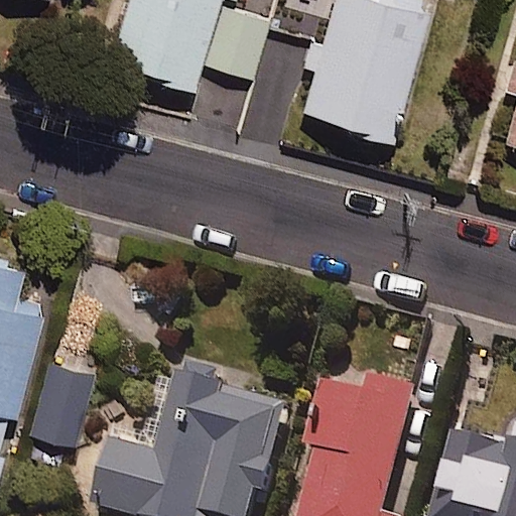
[(235,0),(128,0),(109,70),(194,94),(202,66),(253,80),(270,19),(233,8),(235,0)]
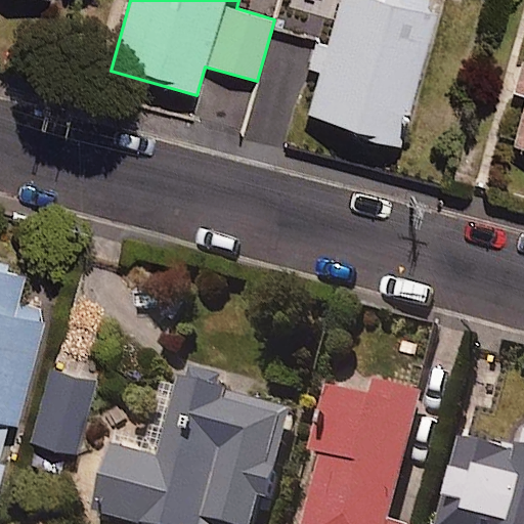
[(398,145),(440,3),(429,0),(342,0),(308,119),(398,145)]
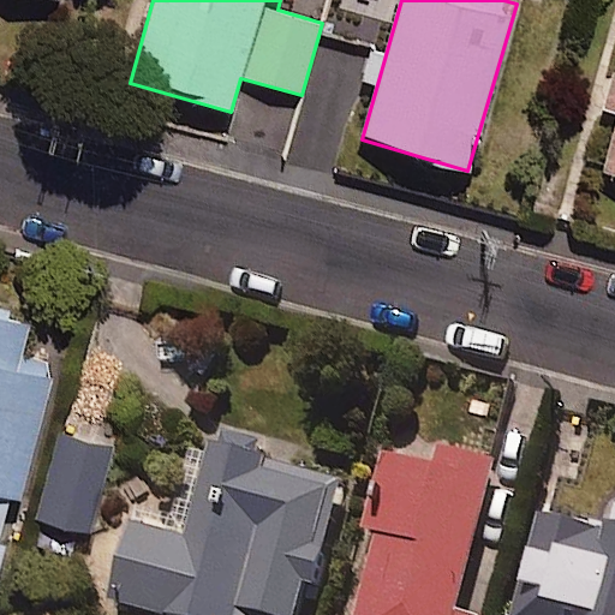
[(614,103),(613,111),(614,111),(614,132),(603,175),(614,179),(614,103)]
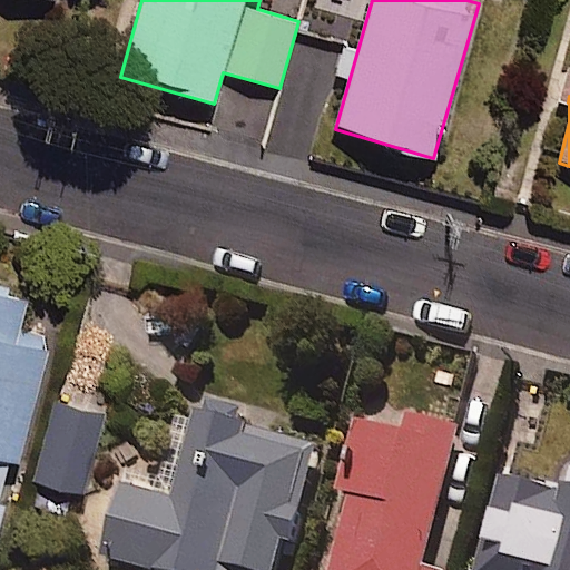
[(0,500),(5,502),(51,342),(20,333),(29,300),(0,291),(0,500)]
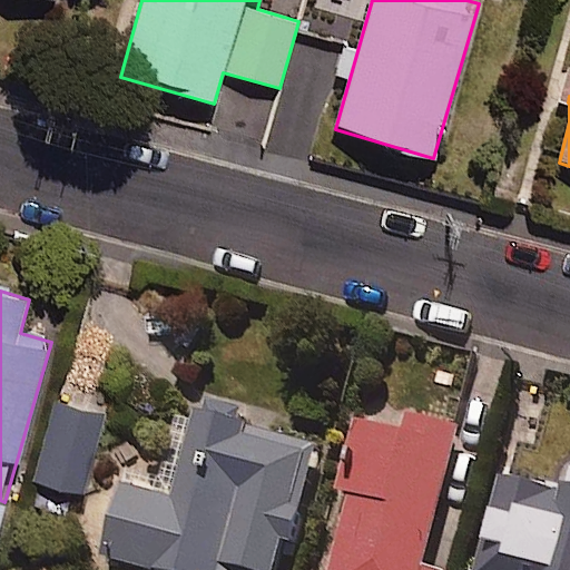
[(105,415),(60,403),(37,483),(81,497),(105,415)]
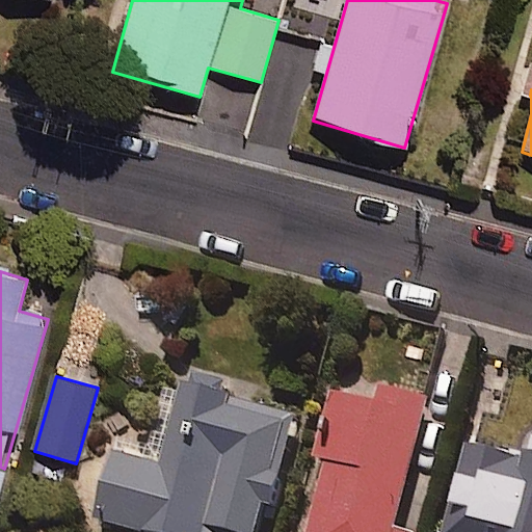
[(231,393),(191,382),(167,477),(117,463),(101,531),(104,531),(265,531),(269,517),(277,520),(301,425),(228,405),(231,393)]
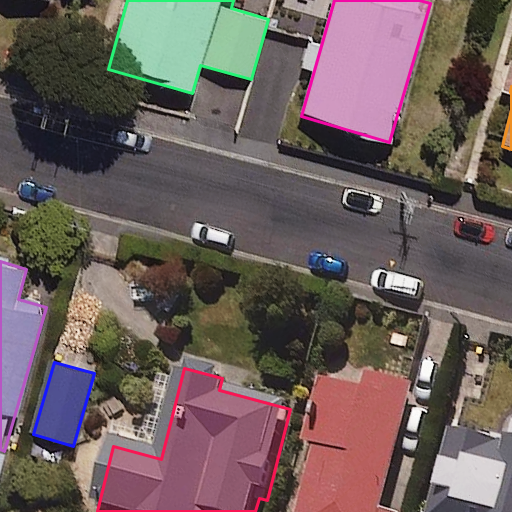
[(385,511),(417,393),(365,379),(361,392),(322,382),(304,452),(312,454),(296,511),(385,511)]
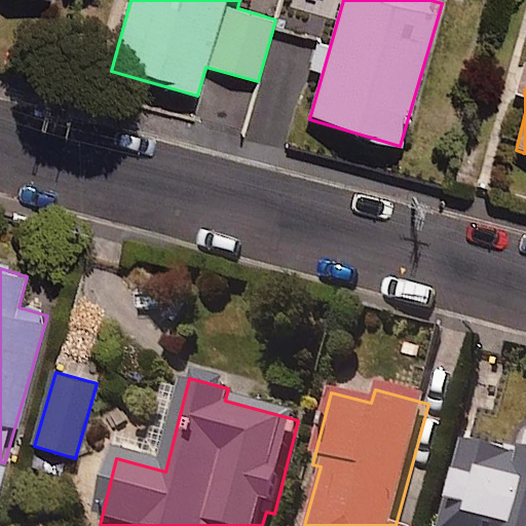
[(525,525),(525,470),(468,454),(449,525),(525,525)]
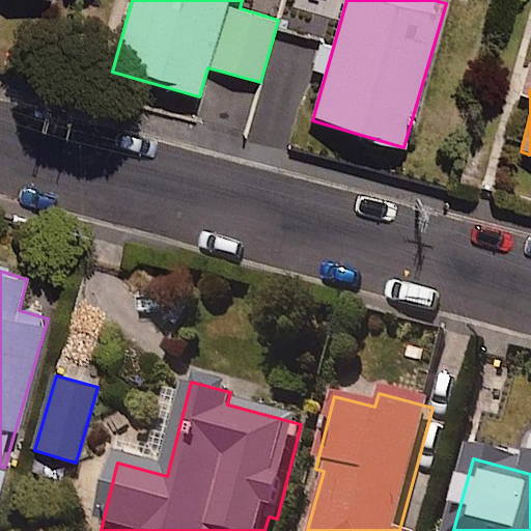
All buildings are outlined.
